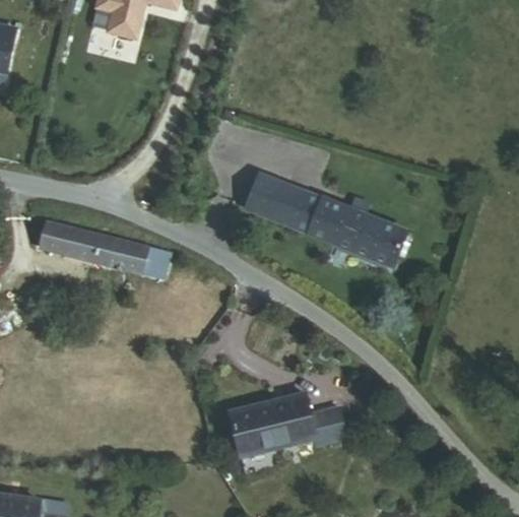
[(178,8),(179,0),(102,0),(100,9),(116,13),(112,34),(138,40),(146,2),(178,8)]
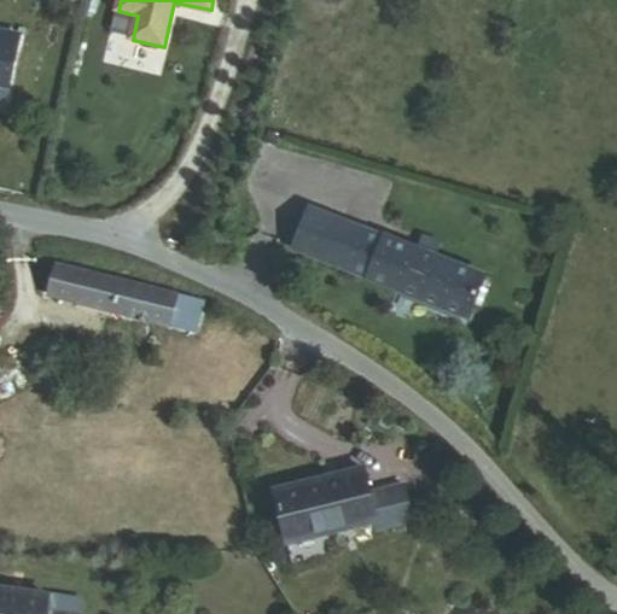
[(0,94),(5,97),(19,31),(0,25),(0,94)]
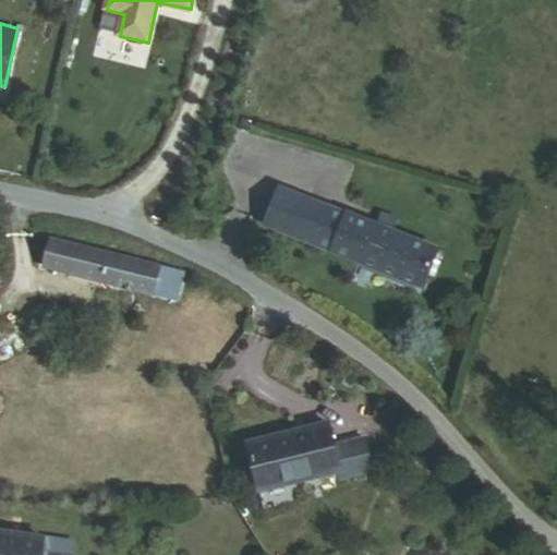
[(269,225),(302,237),(316,198),(285,186),(269,225)]
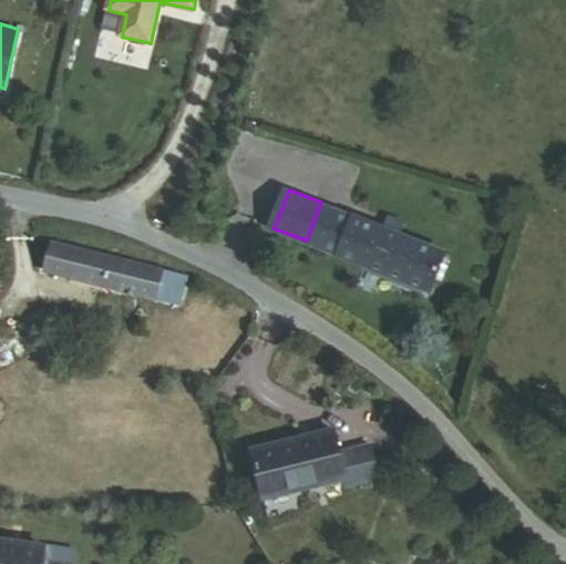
[(307,241),(338,253),(353,214),(321,202),(307,241)]
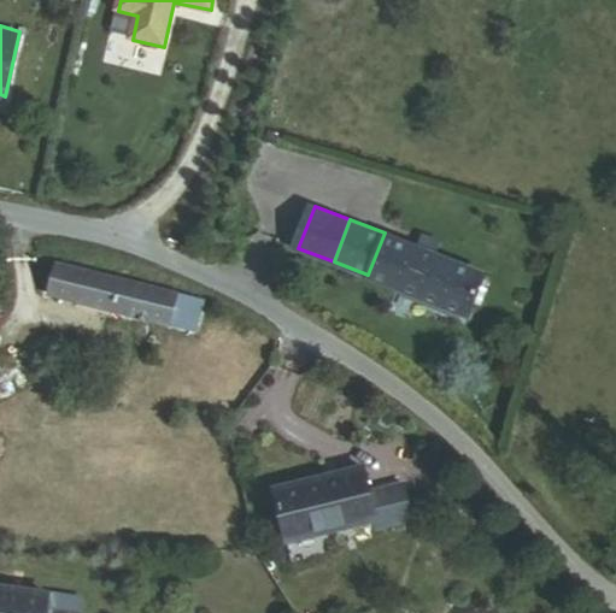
[(469,314),(486,272),(385,233),(368,275),(469,314)]
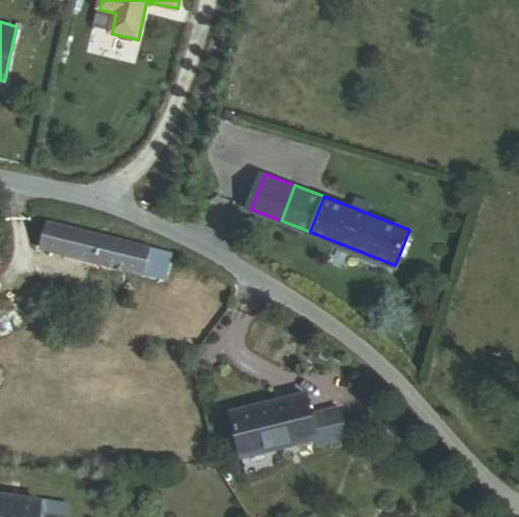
[(146,246),(45,223),(40,250),(165,275),(170,251),(146,246)]
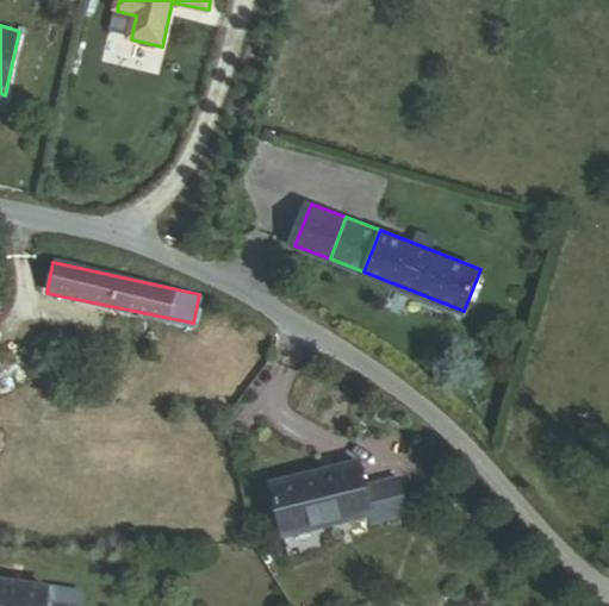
[(362,482),(355,457),(268,479),(283,533),(368,511),(371,520),(406,511),(397,474),(362,482)]
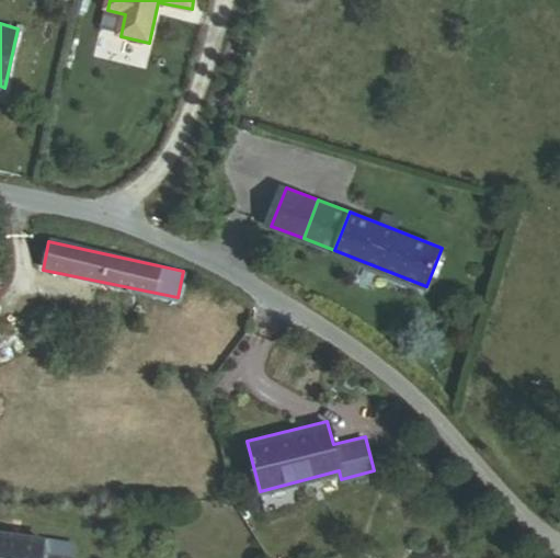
[(43,537),(0,530),(0,557),(71,557),(72,557),(41,553),(43,537)]
